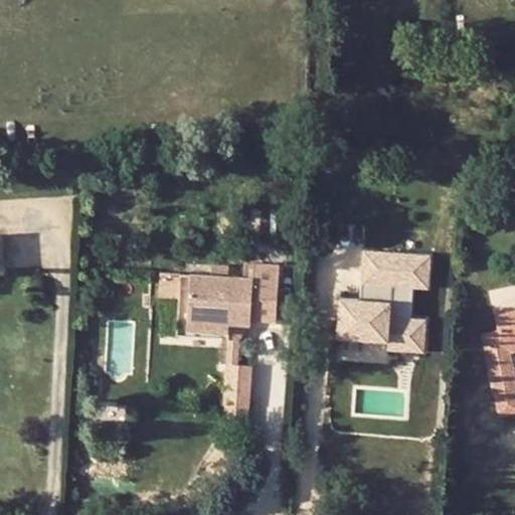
[(391,253),(361,251),(358,286),(365,286),(364,301),(357,301),(337,299),(335,338),(386,341),(391,253)]
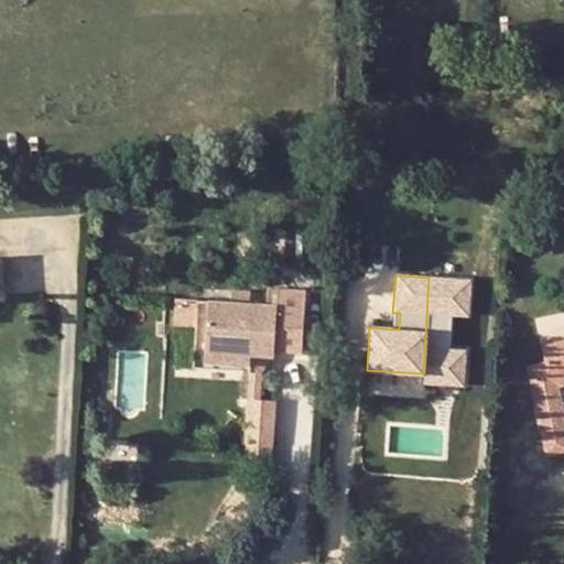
[(468,280),(429,278),(423,373),(422,383),(444,386),(446,349),(449,315),(466,316),(468,280)]
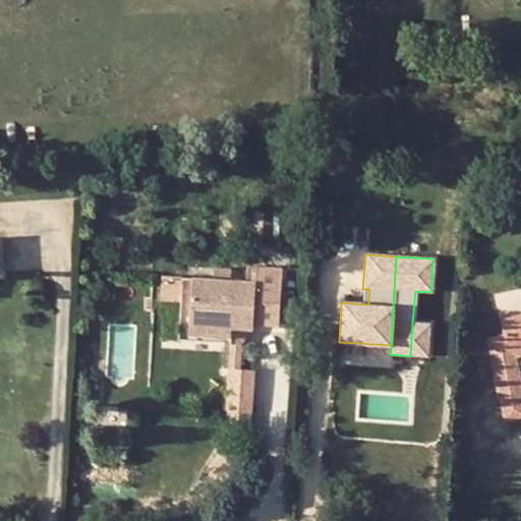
[(184,277),(179,338),(224,342),(225,326),(244,327),(244,320),(265,321),(270,265),(234,263),(232,280),(184,277)]
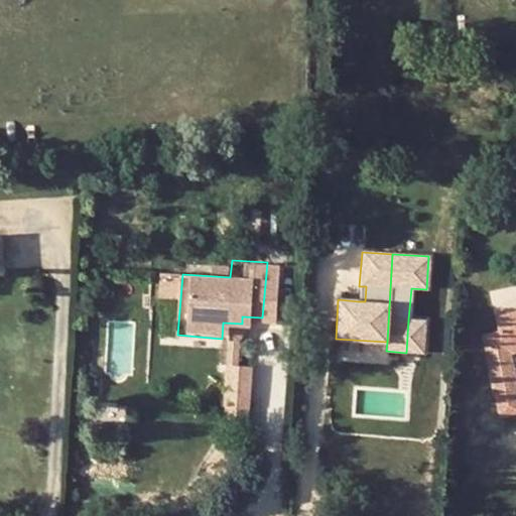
[(169,334),(177,335),(182,274),(172,273),(172,263),(152,262),(150,294),(170,296),(169,334)]
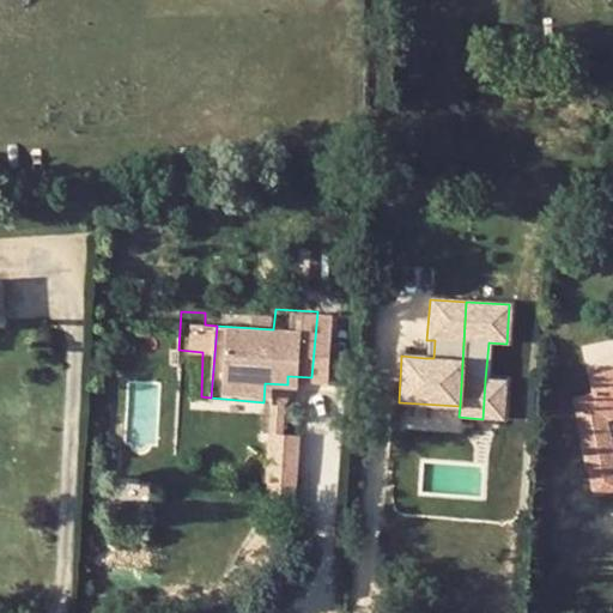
[(435,340),(426,340),(425,358),(434,358),(435,340)]
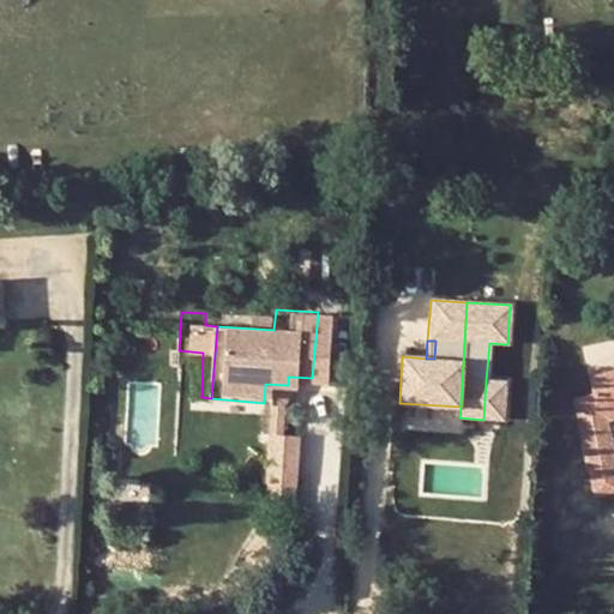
[(601,390),(579,393),(594,489),(613,487),(613,476),(606,416),(613,414),(613,369),(599,372),(601,390)]
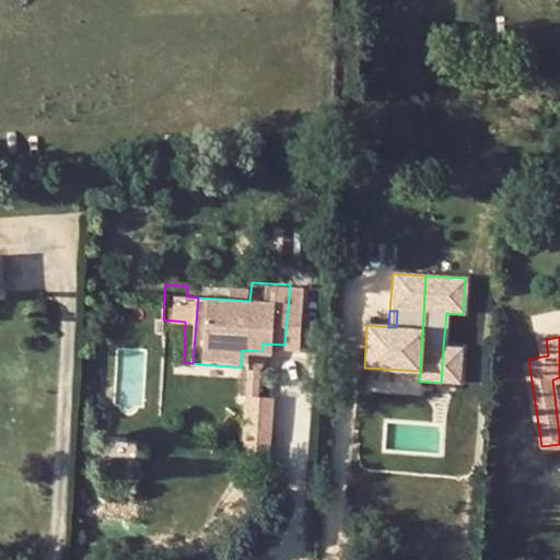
[(459,348),(443,347),(441,383),(457,384),(459,348)]
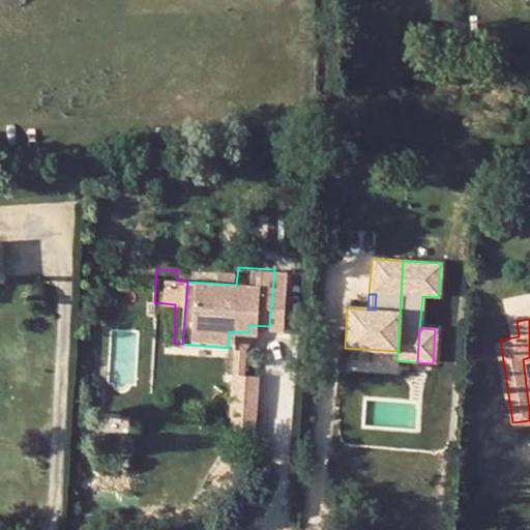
[(228,348),(246,349),(248,332),(229,331),(228,348)]
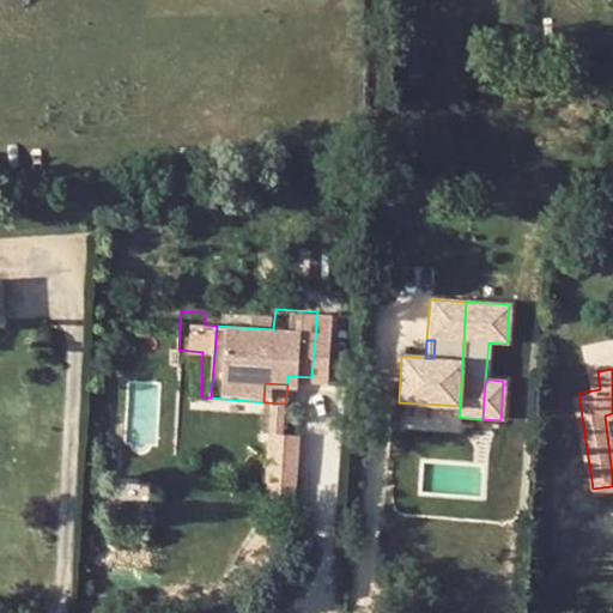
[(253,431),(249,479),(279,481),(283,434),(253,431)]
